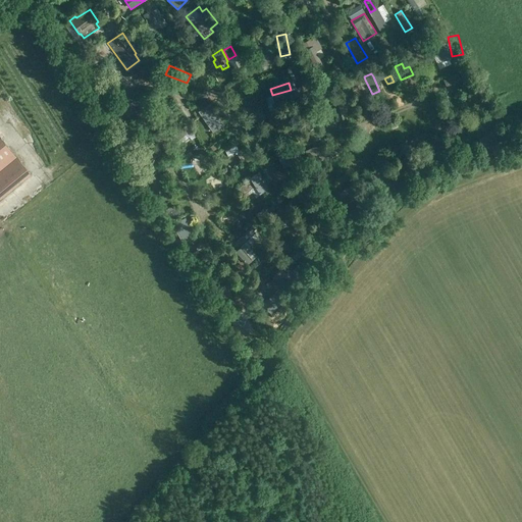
[(477,100),(472,92),(454,101),(459,110),(477,100)]
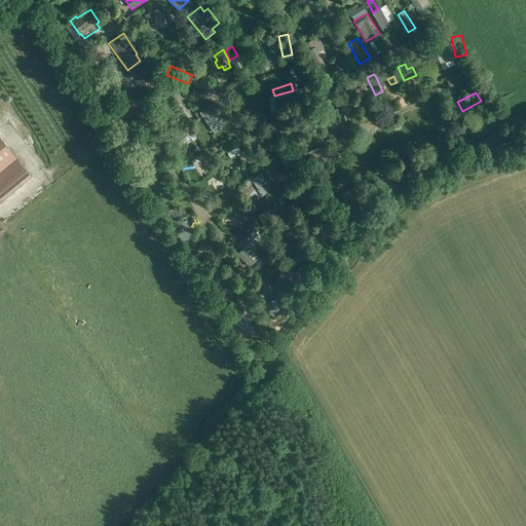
[(154,109),(157,115),(159,114),(161,119),(167,116),(164,110),(172,107),(168,102),(154,109)]
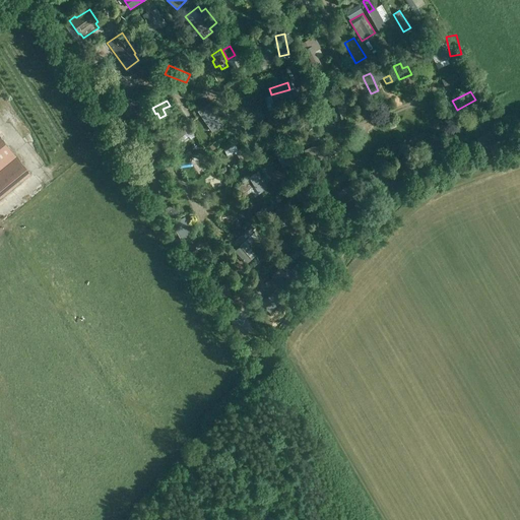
[(212,133),(224,124),(212,106),(199,115),(212,133)]
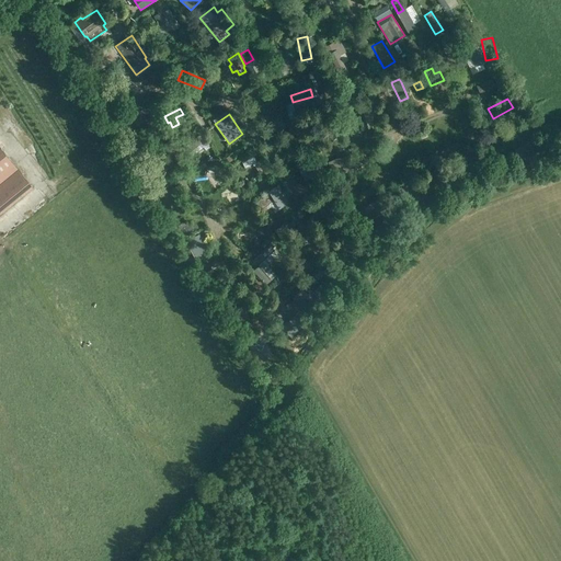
[(521,129),(526,133),(530,124),(524,122),(521,129)]
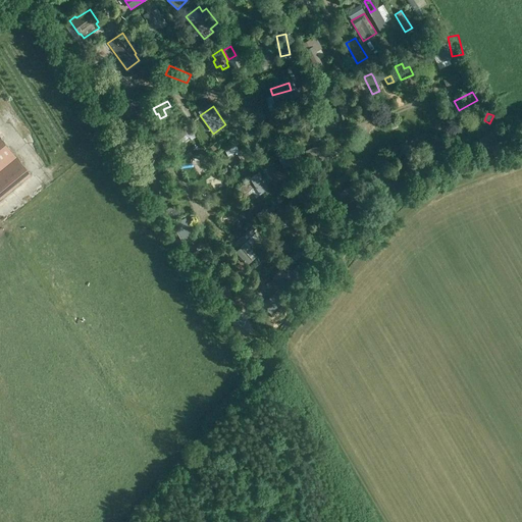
[(242,131),(251,122),(246,116),(237,124),(242,131)]
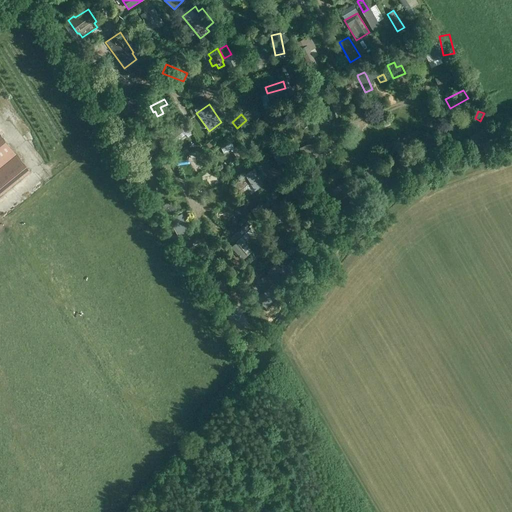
[(0,194),(30,170),(0,133),(0,194)]
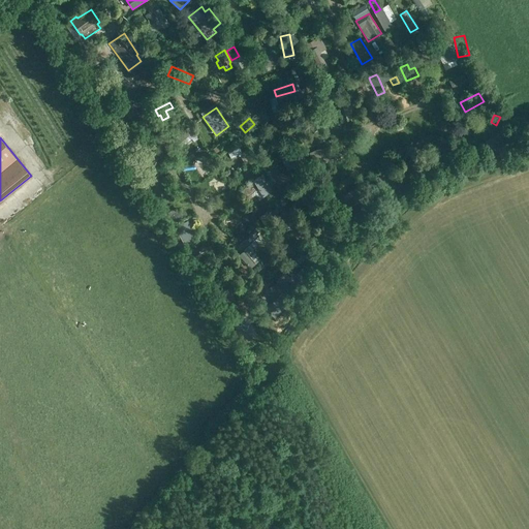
[(249,152),(250,143),(239,143),(239,152),(249,152)]
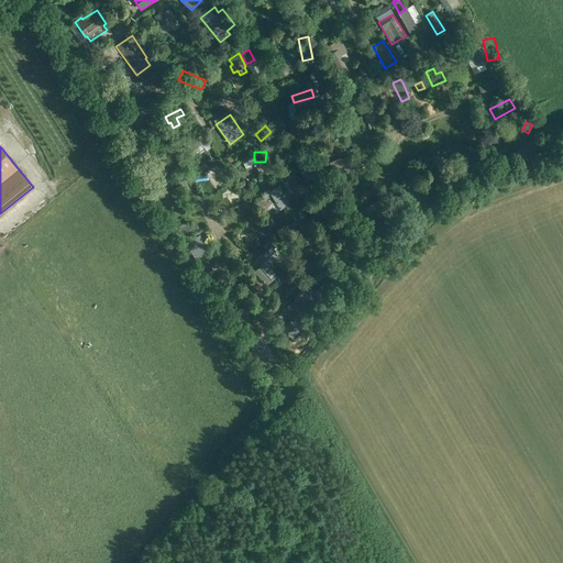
[(302,165),(309,176),(313,173),(306,162),(302,165)]
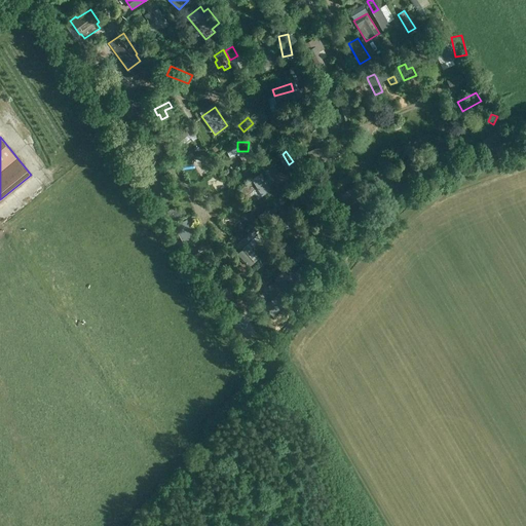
[(238,157),(242,163),(250,159),(245,152),(238,157)]
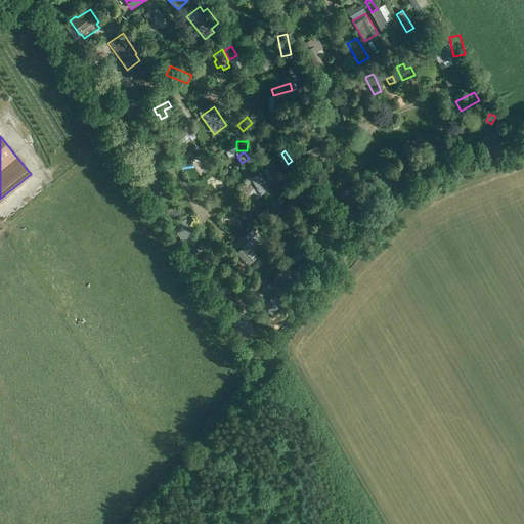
[(261,173),(251,179),(261,195),(270,189),(261,173)]
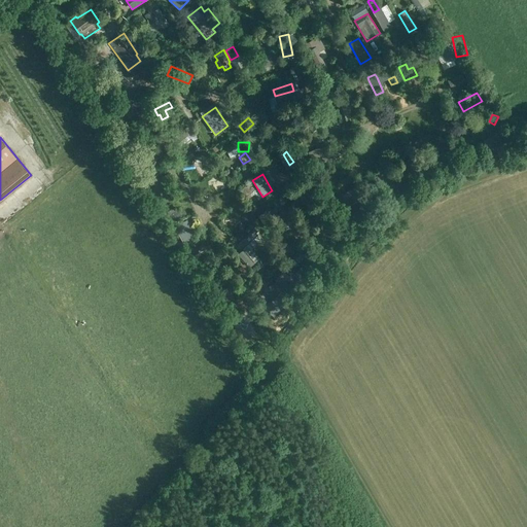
[(167,192),(159,180),(147,186),(155,200),(167,192)]
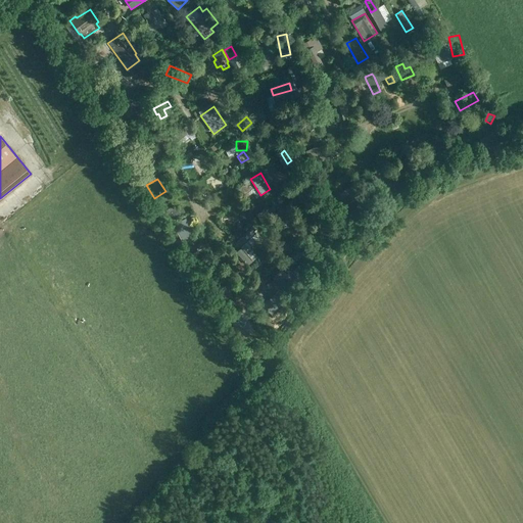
[(24,189),(11,195),(15,202),(27,195),(24,189)]
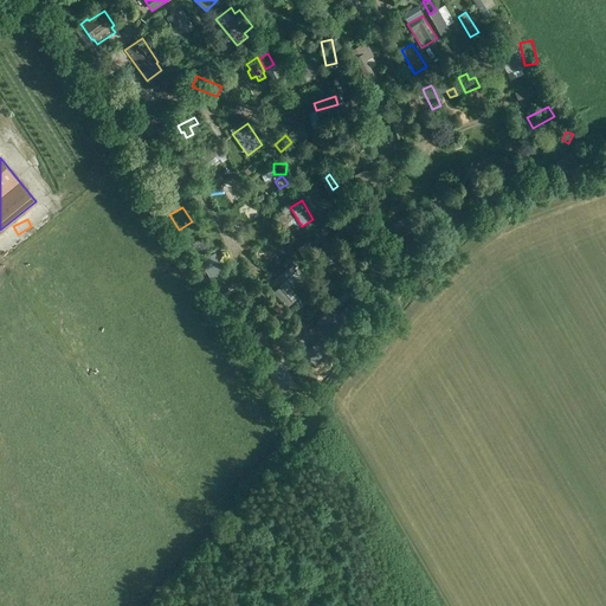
[(21,240),(13,230),(0,239),(0,245),(5,252),(21,240)]
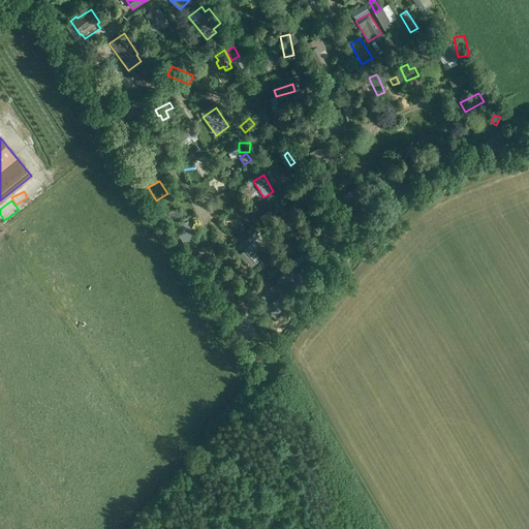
[(245,249),(258,236),(253,230),(240,244),(245,249)]
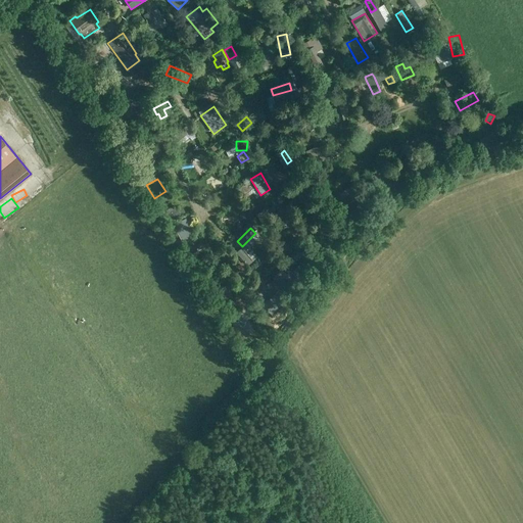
[(275,250),(280,256),(289,248),(283,242),(275,250)]
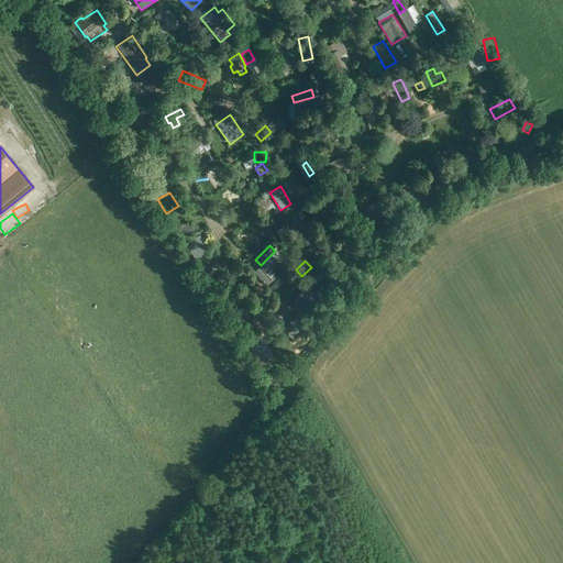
[(199,276),(218,267),(216,262),(197,271),(199,276)]
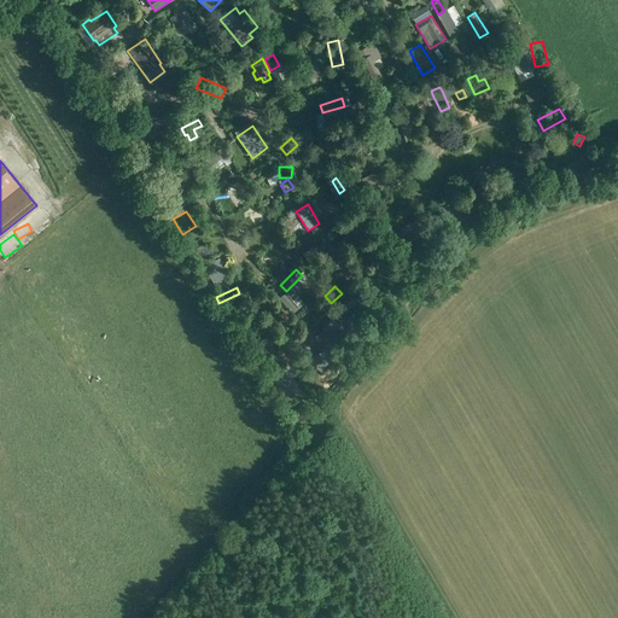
[(292,314),(298,308),(285,293),(278,299),(292,314)]
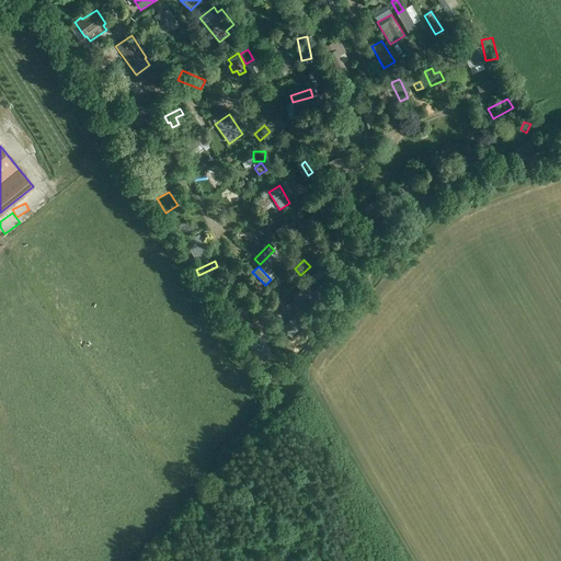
[(299,295),(294,300),(309,315),(322,300),(317,295),(316,295),(311,292),(304,300),(299,295)]
